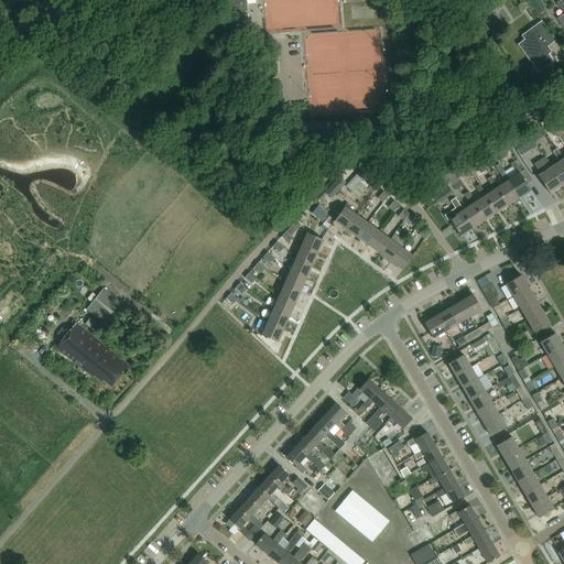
[(248,11),(246,0),(228,0),(229,12),(248,11)]
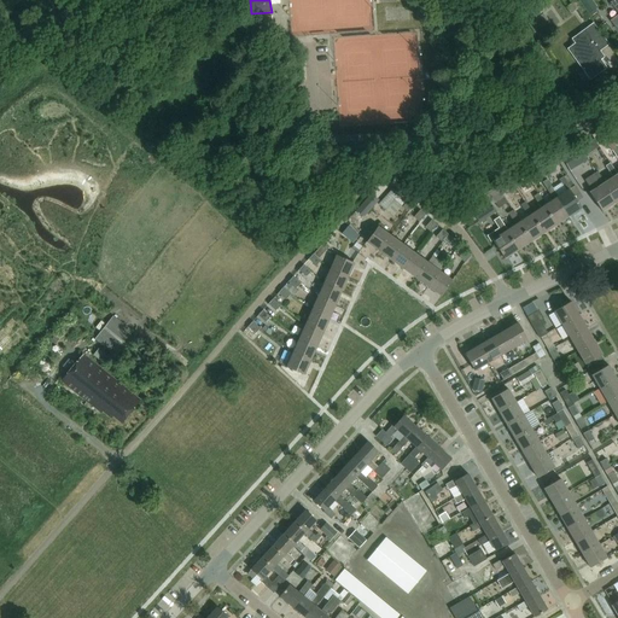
[(581,6),(576,0),(566,7),(571,13),(581,6)]
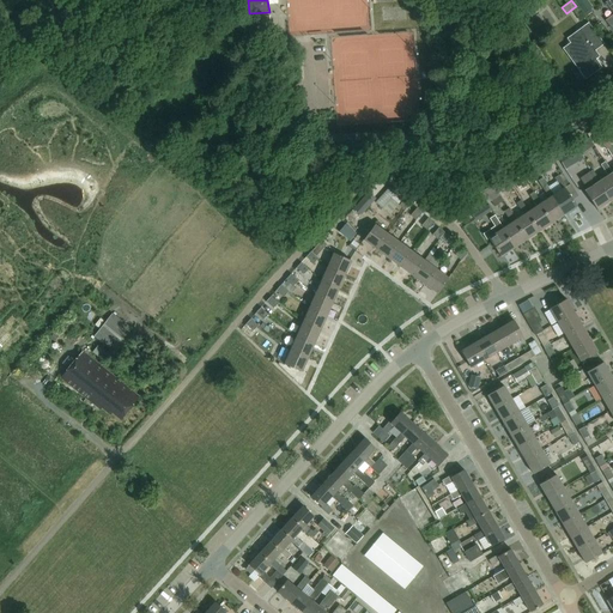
[(523,24),(529,32),(545,22),(538,13),(523,24)]
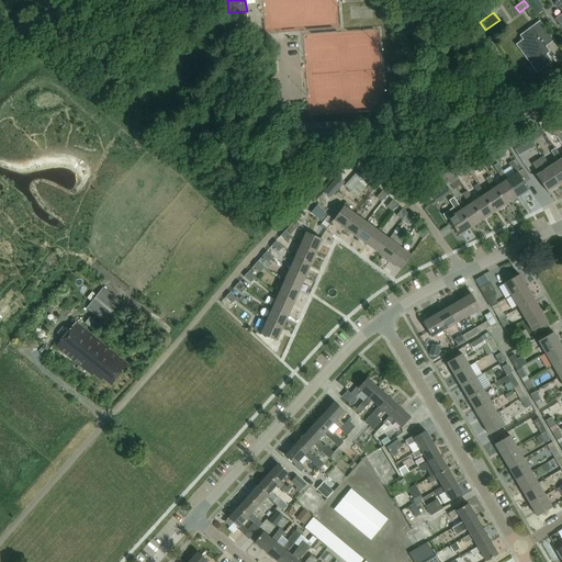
[(536,74),(551,63),(546,55),(549,52),(544,46),(553,41),(539,21),(518,35),(521,41),(515,45),(536,74)]
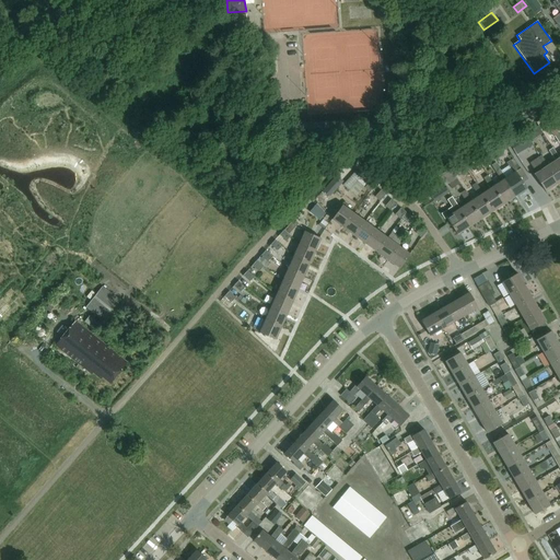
[(558,120),(552,114),(549,116),(553,124),(558,120)]
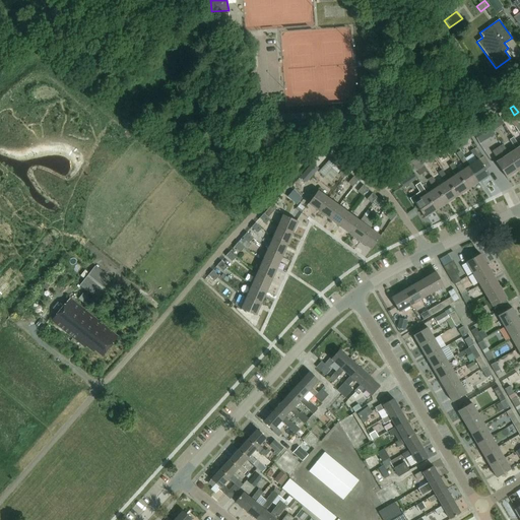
[(515,126),(518,123),(511,112),(505,116),(515,126)]
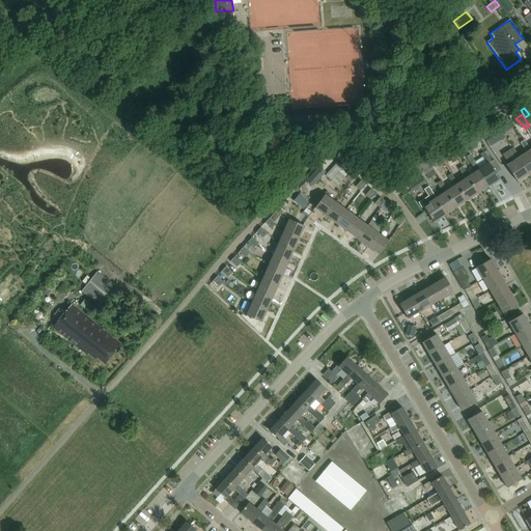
[(495,128),(484,134),(492,144),(501,138),(495,128)]
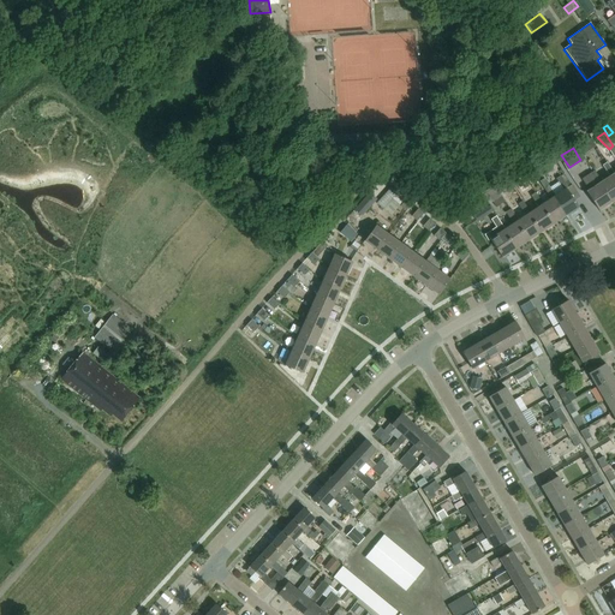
[(614,177),(613,174),(614,173),(608,162),(603,165),(610,175),(602,181),(599,183),(613,202),(614,199),(614,177)]
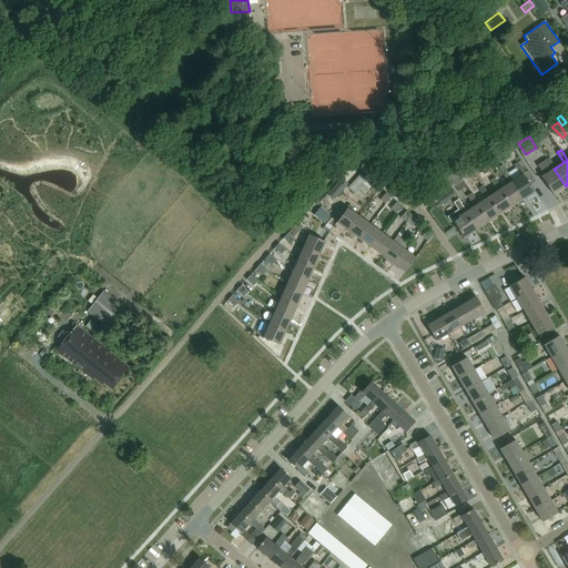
[(554,169),(556,168),(549,158),(545,160),(551,170),(543,176),(554,194),(566,186),(554,169)]
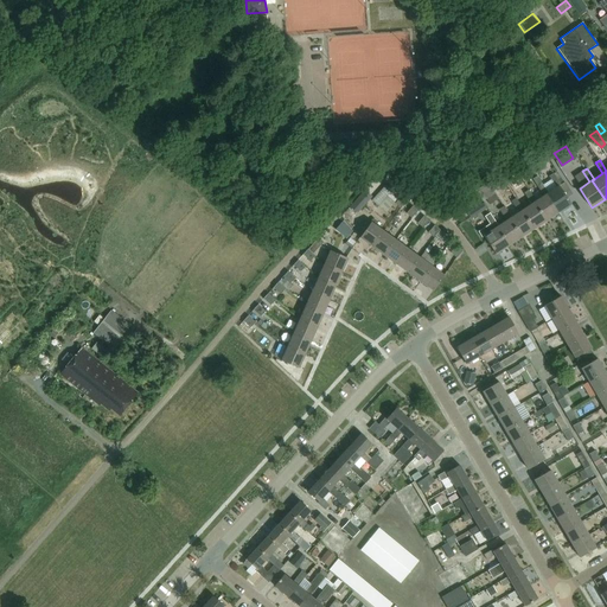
[(573,193),(570,190),(564,181),(561,185),(554,173),(549,176),(556,187),(548,192),(545,193),(558,212),(572,204),(567,197),(573,193)]
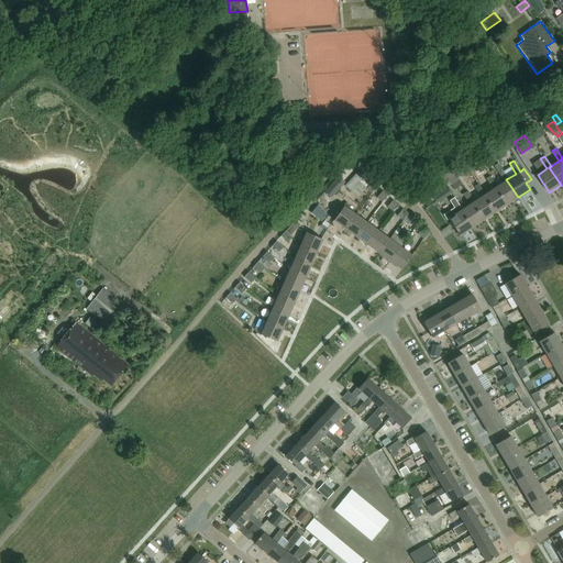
[(506,179),(508,178),(498,164),(494,166),(504,181),(496,186),(495,187),(506,205),(518,197),(506,179)]
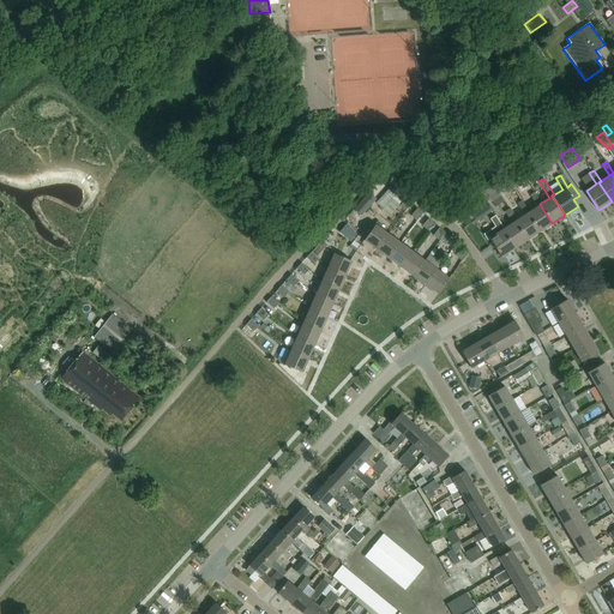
[(383,208),(391,199),(395,194),(389,188),(377,203),(383,208)]
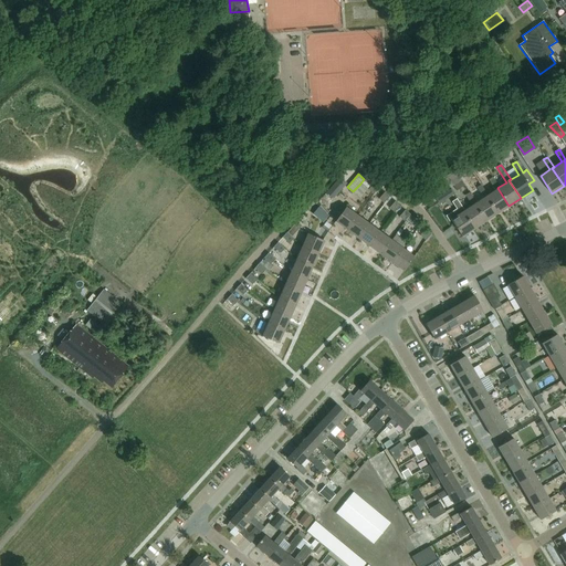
[(347,182),(339,176),(326,191),(333,198),(347,182)]
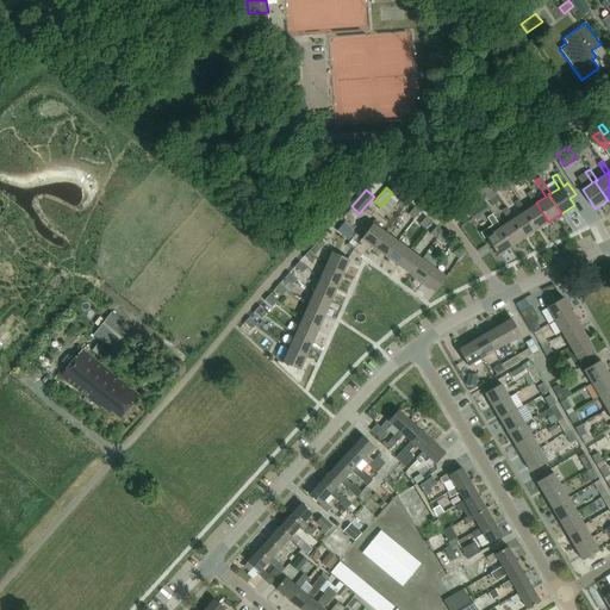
[(536,203),(537,201),(530,191),(526,193),(534,205),(526,210),(523,211),(536,230),(548,222),(536,203)]
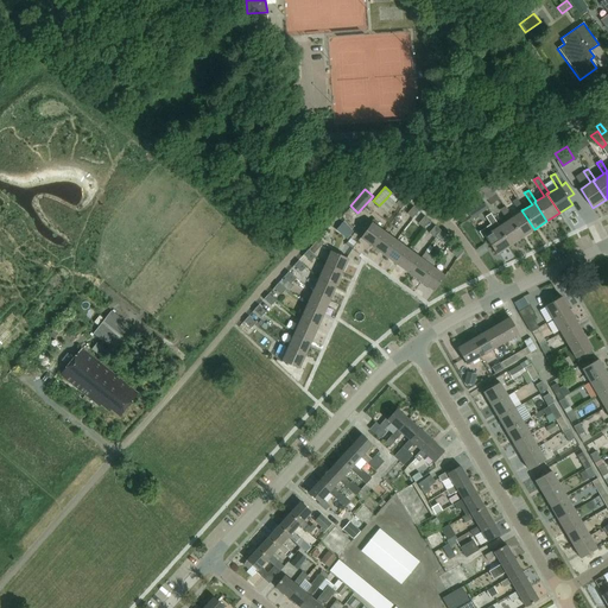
[(491,206),(499,200),(495,194),(487,200),(491,206)]
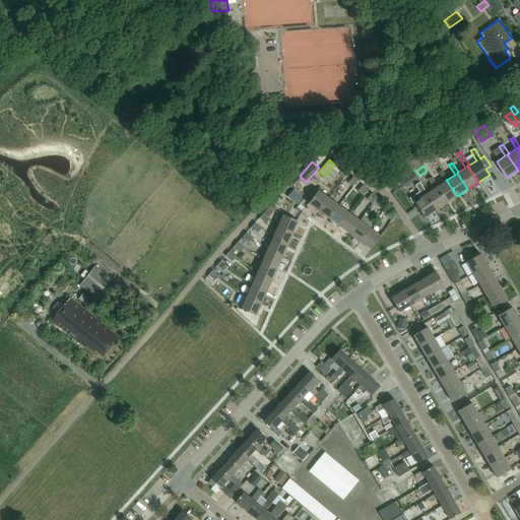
[(343,168),(338,174),(342,178),(348,172),(343,168)]
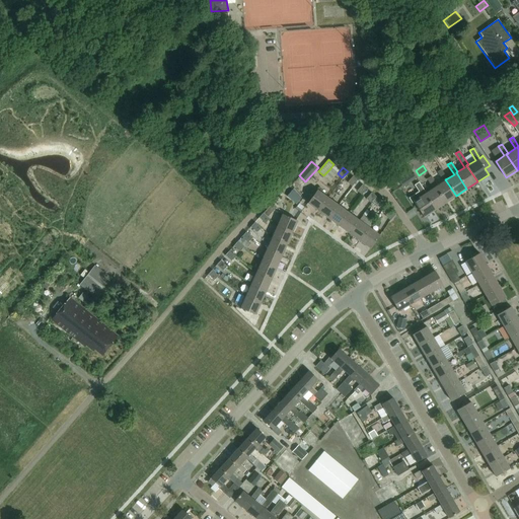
[(330,168),(323,175),(329,181),(337,173),(330,168)]
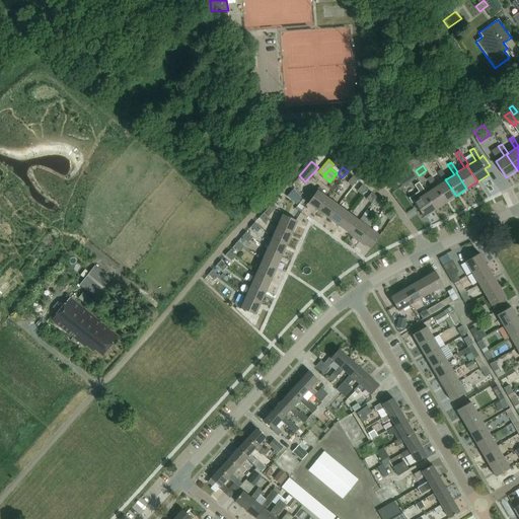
[(402,187),(416,178),(410,168),(396,177),(402,187)]
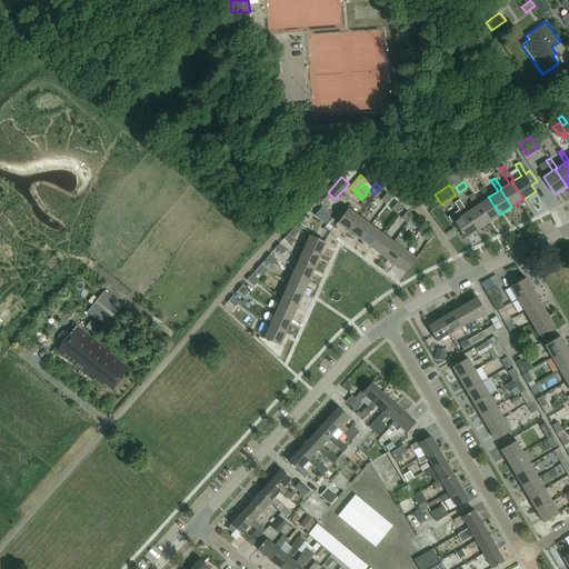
[(488,197),(490,196),(483,186),(479,188),(486,198),(478,203),(477,205),(489,222),(500,215),(488,197)]
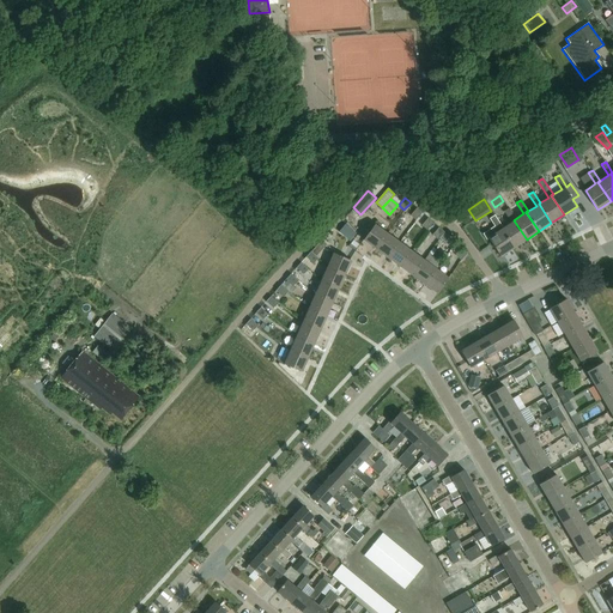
[(417,207),(410,214),(416,219),(422,212),(417,207)]
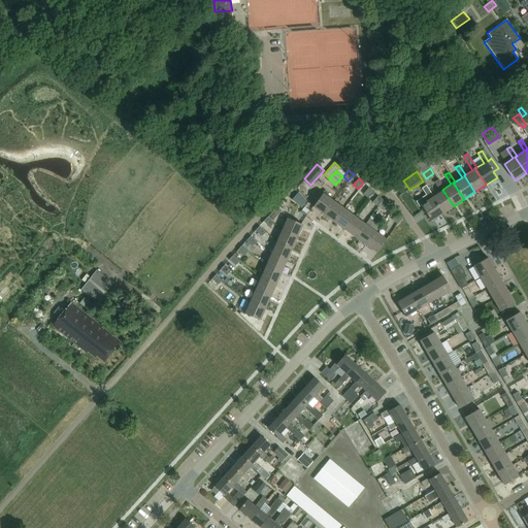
[(442,190),(443,189),(437,179),(434,182),(440,191),(433,196),(431,197),(442,213),(454,206),(442,190)]
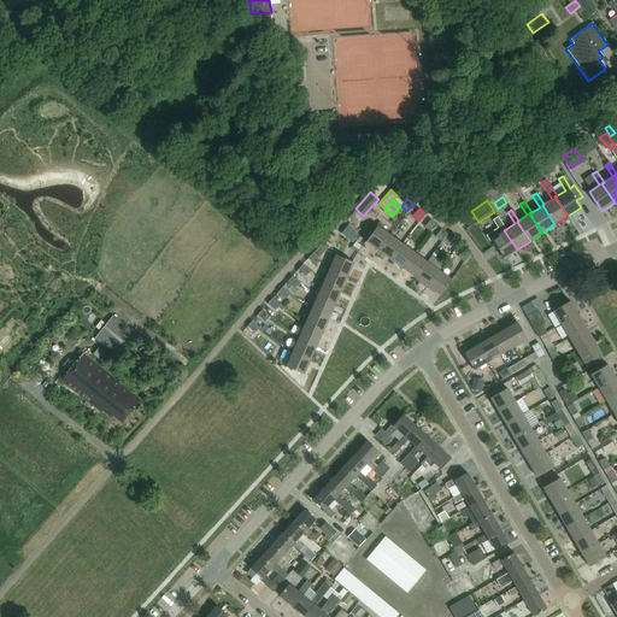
[(504,230),(506,229),(498,216),(493,219),(498,227),(486,235),(491,241),(493,240),(505,258),(517,250),(504,230)]
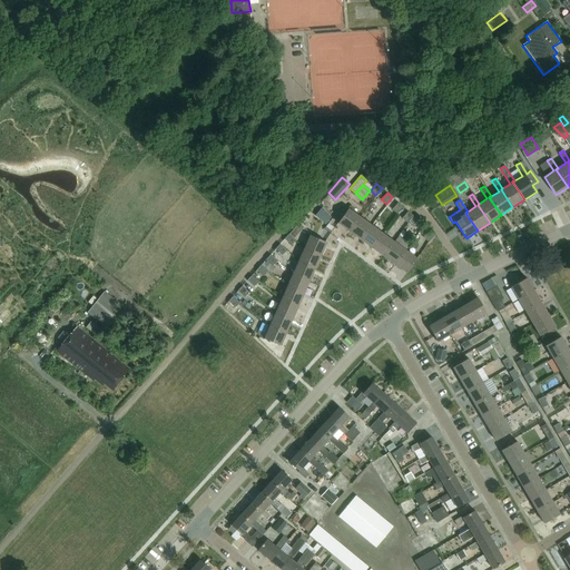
[(397,202),(392,209),(396,214),(403,207),(397,202)]
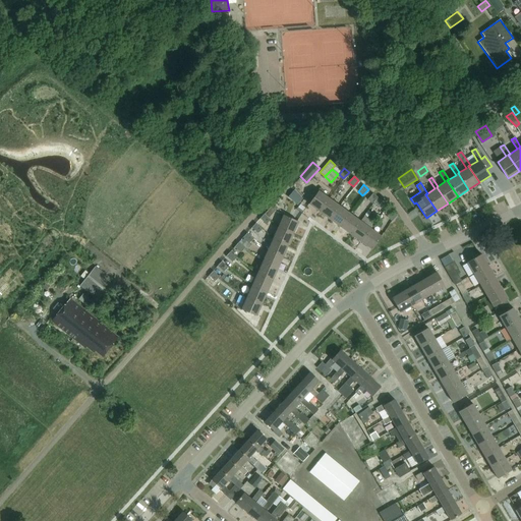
[(294,189),(289,193),(299,204),(304,198),(294,189)]
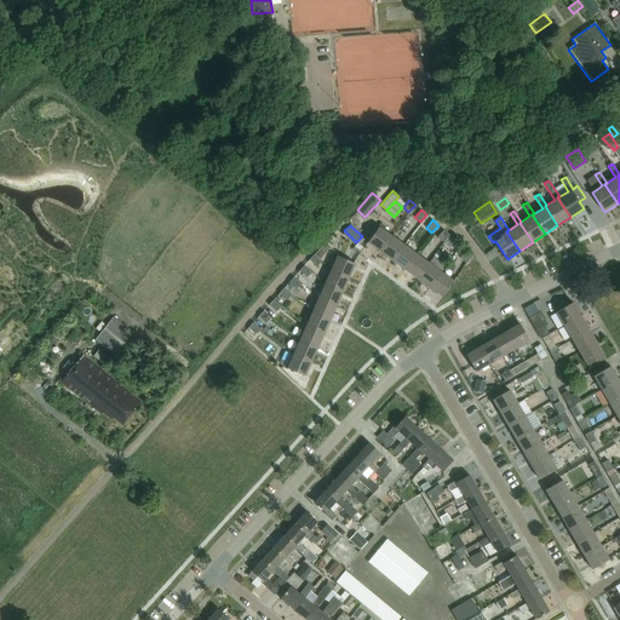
[(379,227),(368,242),(380,252),(392,235),(379,227)]
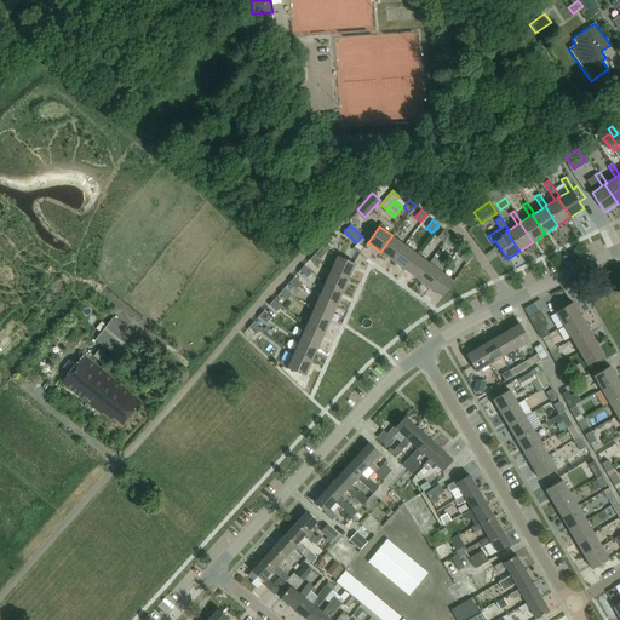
[(443,242),(446,240),(451,235),(445,230),(437,237),(443,242)]
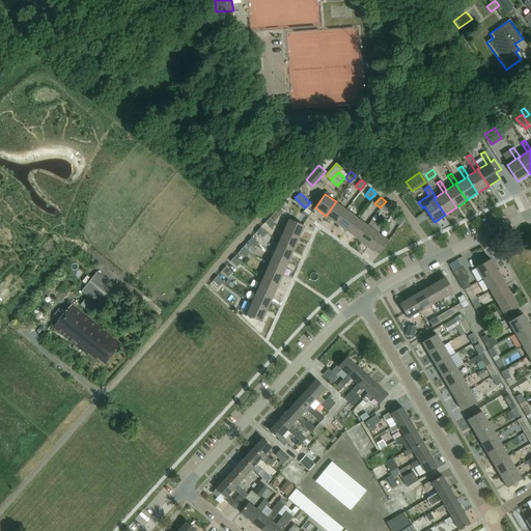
[(336,201),(326,216),(336,223),(346,210),(336,201)]
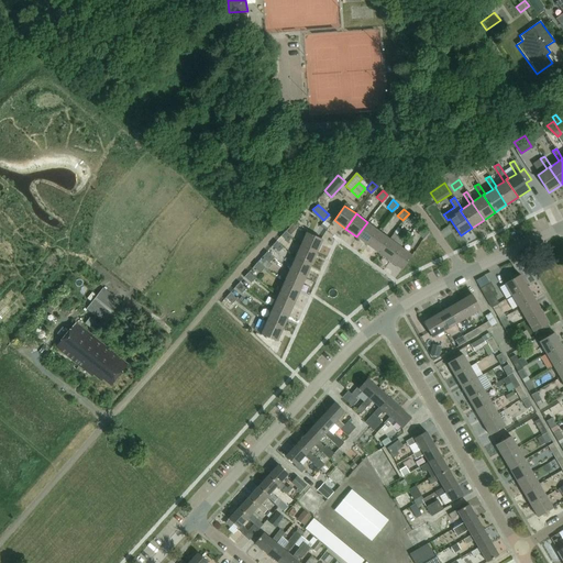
[(415,228),(419,222),(409,213),(405,218),(415,228)]
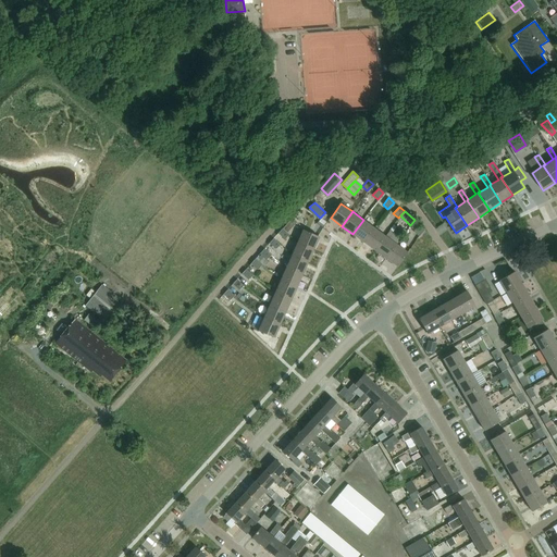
[(319,220),(318,222),(323,226),(327,222),(322,217),(319,220)]
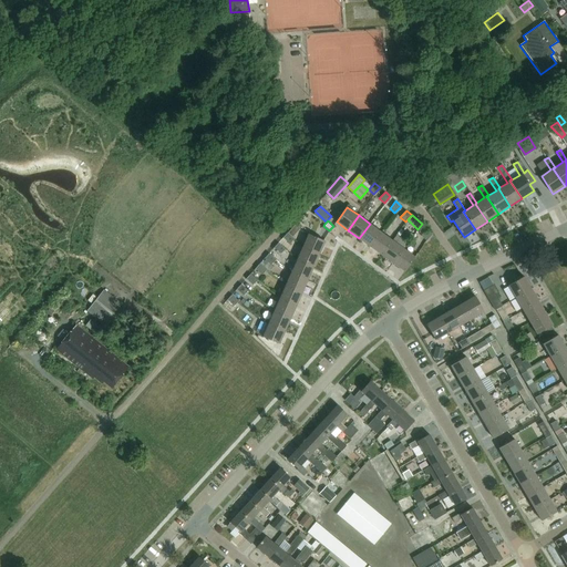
[(288,232),(292,236),(302,226),(298,222),(288,232)]
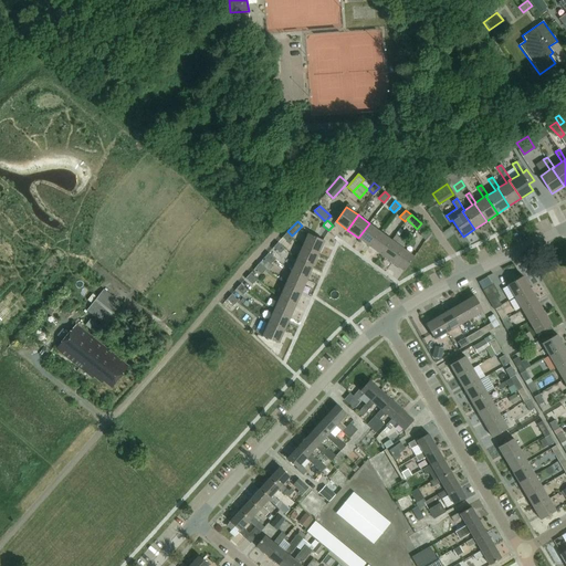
[(369,223),(358,238),(370,247),(380,231),(369,223)]
